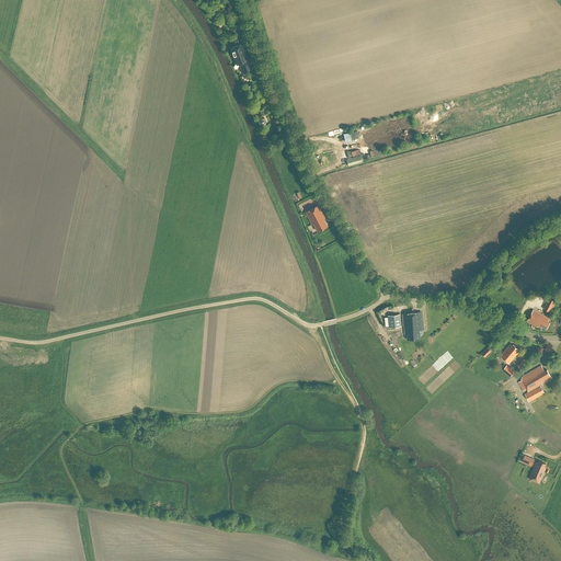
[(241,49),(243,48),(241,44),(230,48),(237,64),(239,63),(243,72),(252,69),(247,56),(244,56),(241,49)]
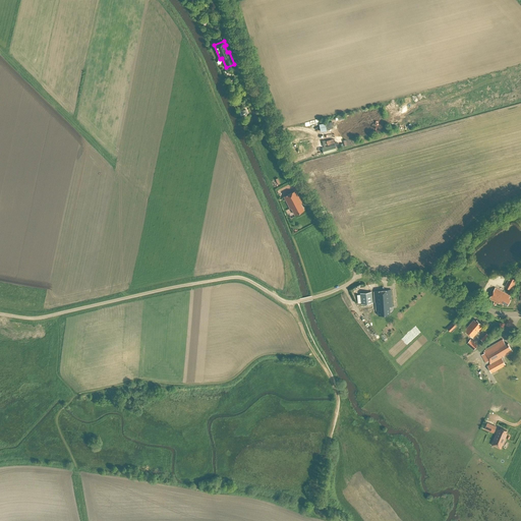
[(245,110),(239,112),(241,118),(247,115),(245,110)]
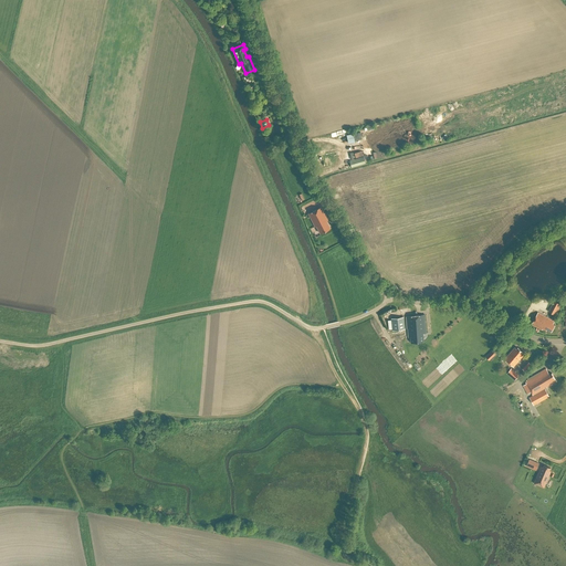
[(359,128),(345,133),(346,138),(360,135),(359,128)]
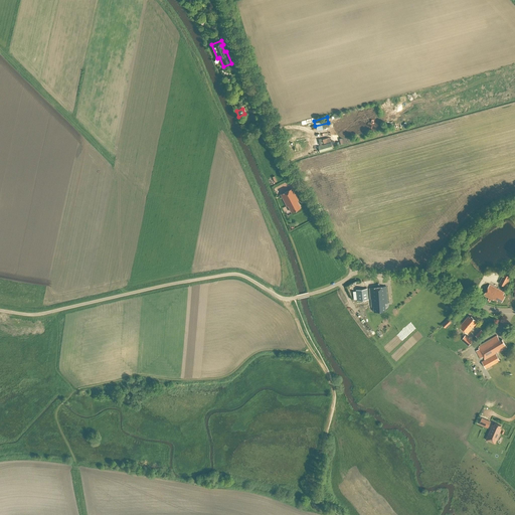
[(298,146),(306,144),(301,131),(294,133),(298,146)]
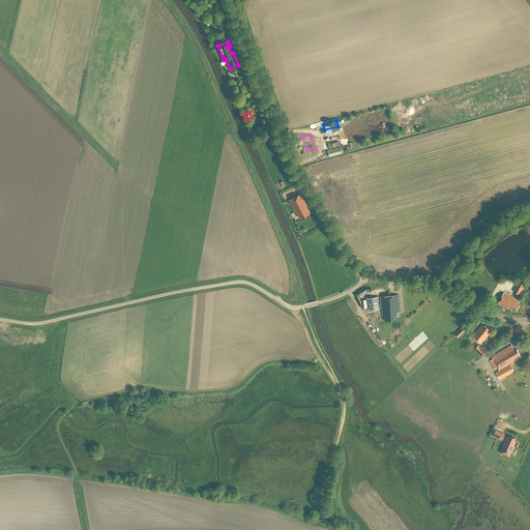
[(327,150),(329,157),(342,153),(340,147),(327,150)]
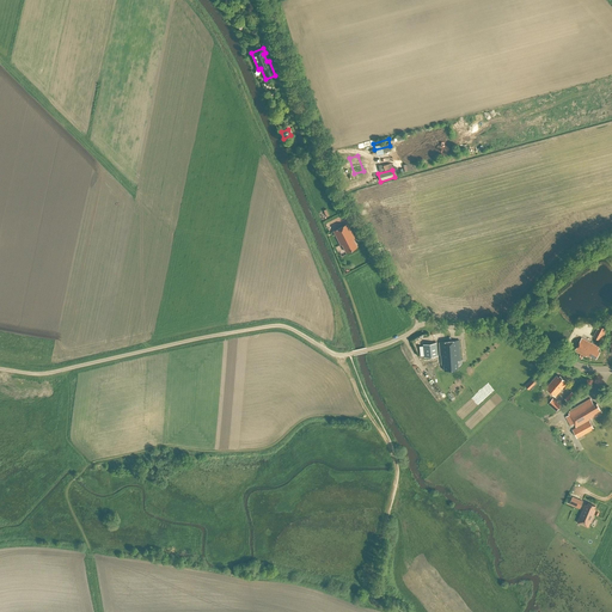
[(354,238),(347,224),(332,231),(340,245),(342,244),(346,252),(356,246),(352,238),(353,237),(354,238)]
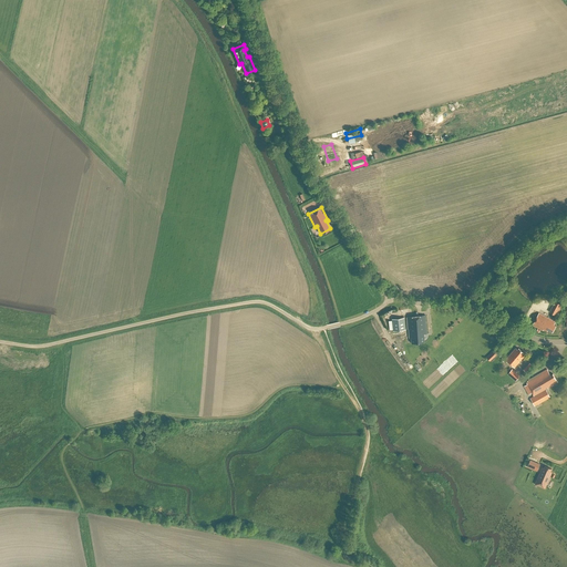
[(563,305),(556,301),(549,312),(557,316),(563,305)]
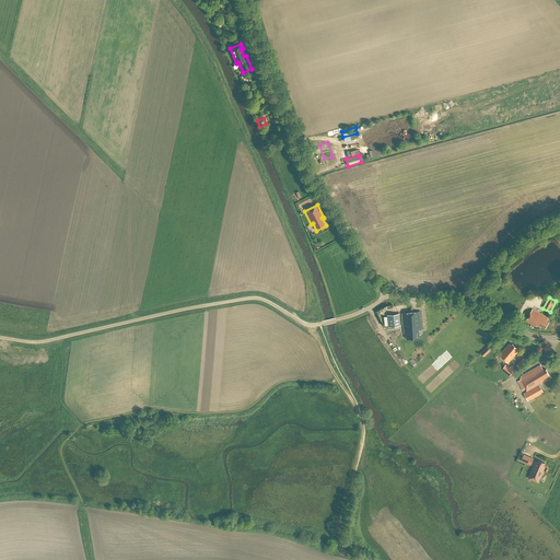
[(533,308),(526,321),(536,326),(537,325),(540,327),(541,326),(546,328),(549,322),(548,321),(549,317),(533,308)]
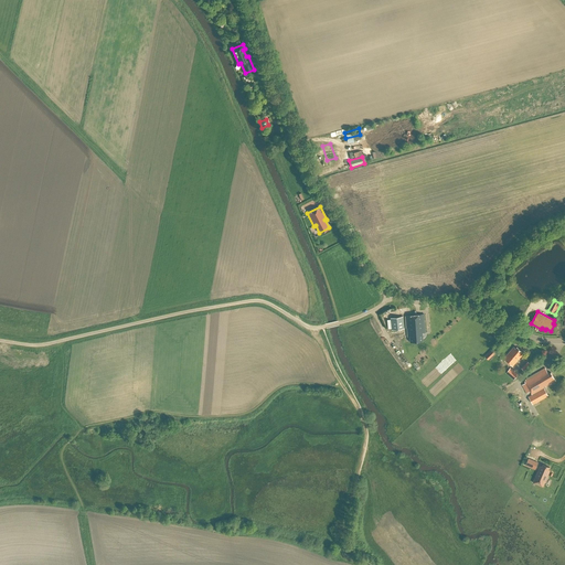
[(420,333),(425,333),(424,315),(405,317),(407,337),(409,337),(411,342),(422,341),(420,333)]
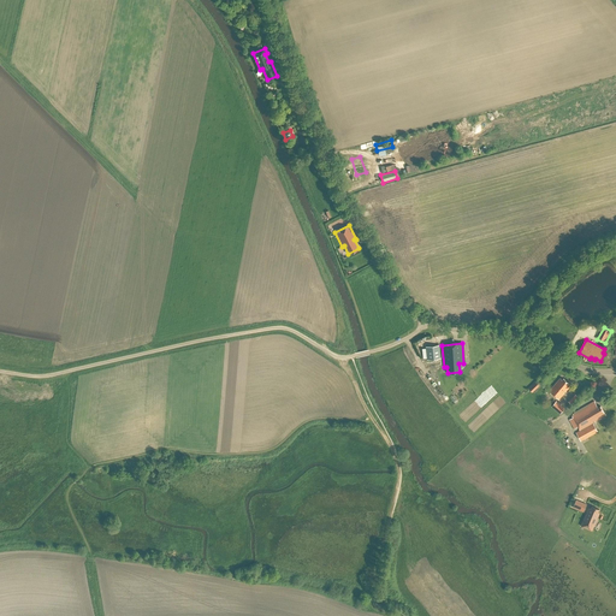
[(439,345),(426,347),(427,360),(440,359),(439,345)]
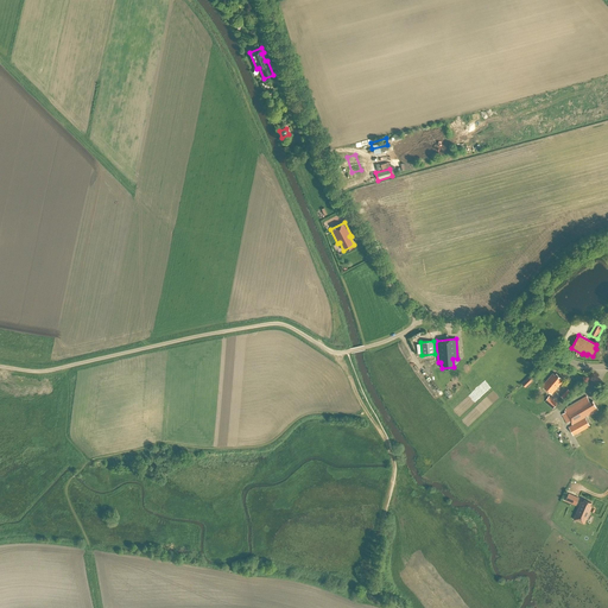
[(553,374),(543,386),(551,394),(563,380),(556,374),(556,375),(553,374)]
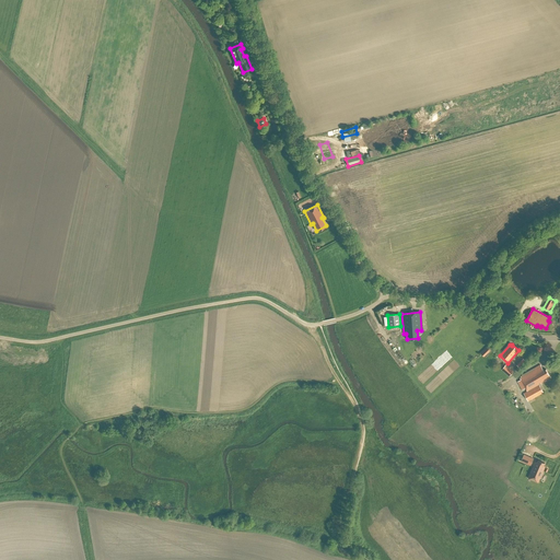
[(523,359),(517,365),(520,368),(526,361),(523,359)]
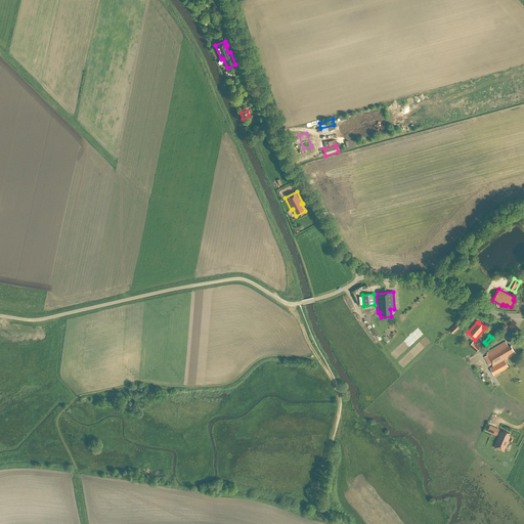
[(470,346),(477,352),(480,347),(473,341),(470,346)]
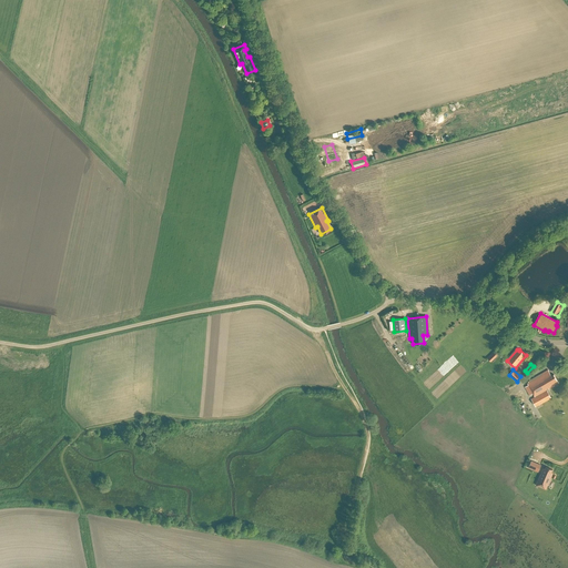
[(535,397),(531,399),(536,407),(550,398),(547,391),(549,389),(549,388),(554,386),(554,385),(558,383),(554,375),(550,376),(547,371),(529,381),(530,382),(527,384),(529,387),(526,389),(529,395),(533,394),(535,397)]
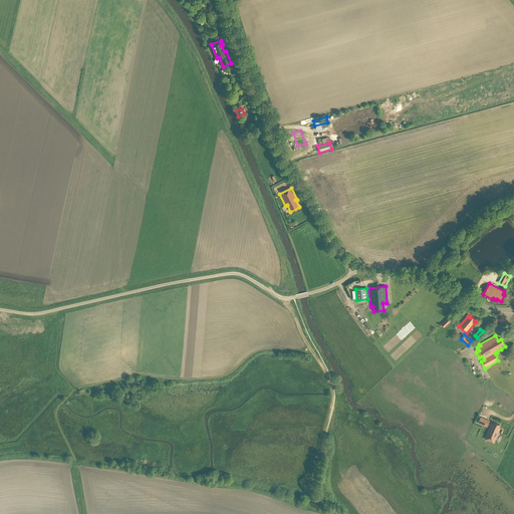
[(500,428),(499,427),(500,425),(494,423),(493,425),(492,424),(490,428),(491,428),(490,429),(487,435),(491,437),(490,437),(491,438),(490,441),(494,443),(500,428)]
